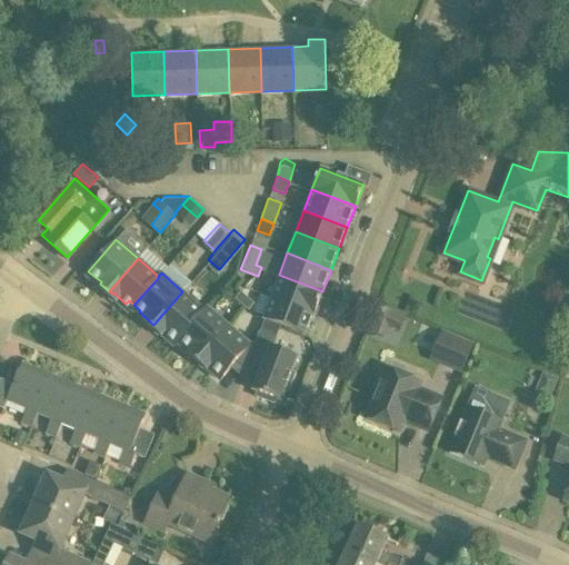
[(315,313),(322,291),(279,275),(271,296),(315,313)]
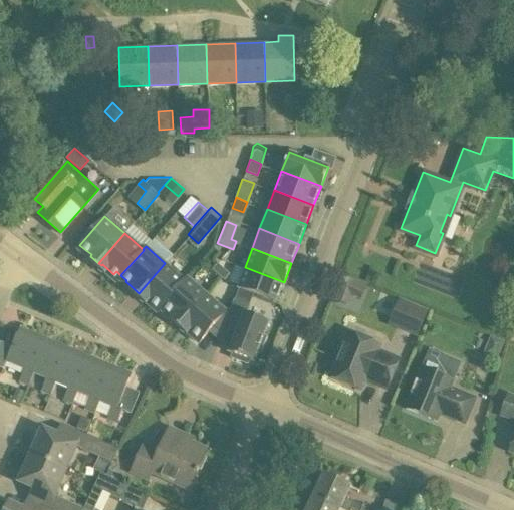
[(218,262),(213,268),(224,278),(230,272),(218,262)]
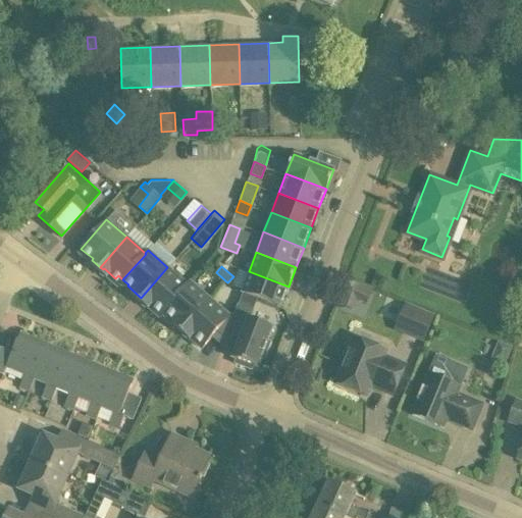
[(187,285),(187,283),(167,267),(141,298),(147,303),(148,301),(159,311),(162,308),(164,310),(187,285)]
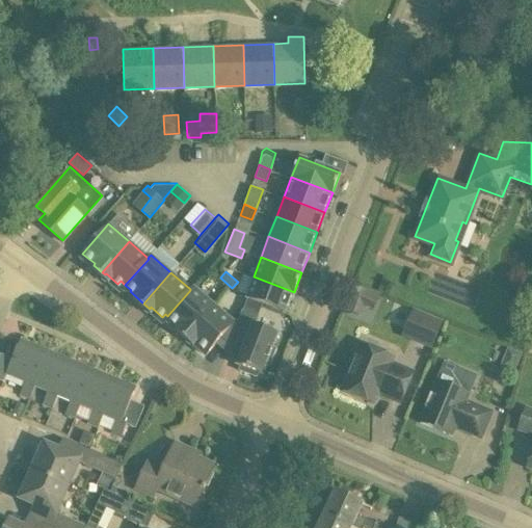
[(287,312),(294,292),(254,276),(245,296),(287,312)]
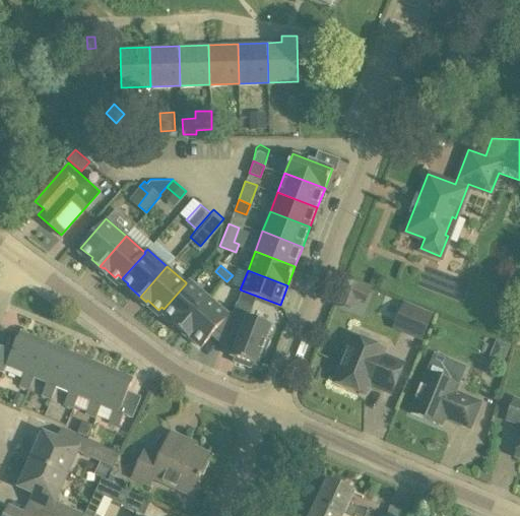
[(182,327),(208,297),(188,279),(186,282),(186,283),(164,309),(172,316),(171,317),(182,327)]
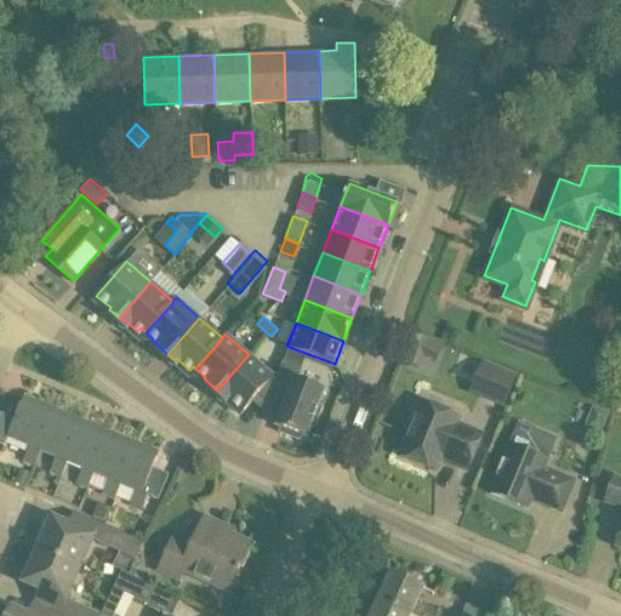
[(277,378),(275,377),(249,354),(217,391),(223,397),(224,394),(239,406),(256,387),(268,398),(274,382),(275,382),(277,378)]
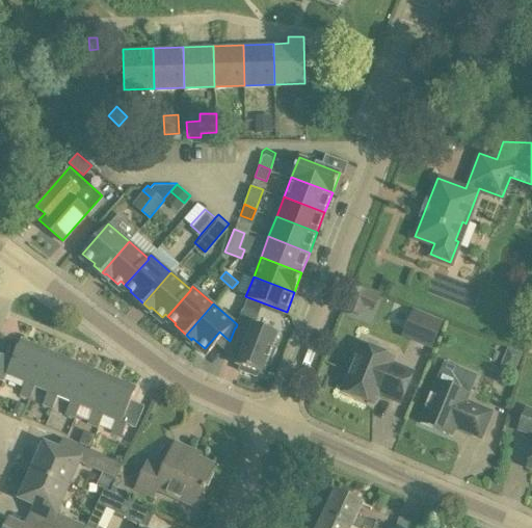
[(431,347),(444,319),(413,307),(401,335),(431,347)]
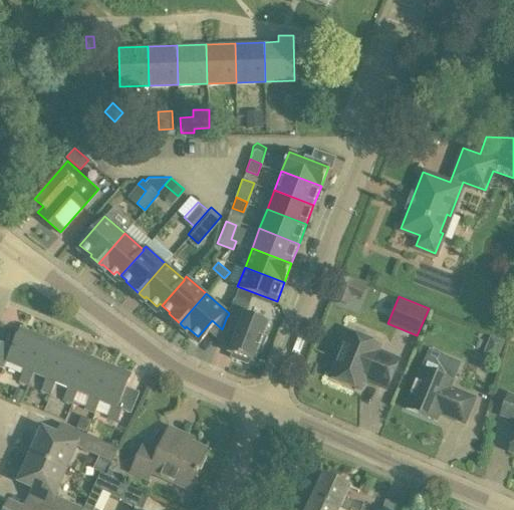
[(249,304),(234,298),(229,313),(228,316),(226,320),(237,325),(227,350),(232,352),(231,356),(247,362),(249,359),(253,360),(258,347),(261,348),(266,334),(263,333),(268,320),(246,312),(249,304)]
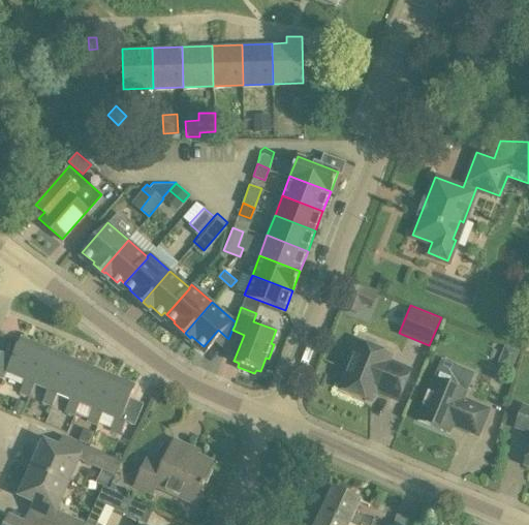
[(29,380),(43,346),(20,336),(12,356),(1,350),(0,351),(0,377),(3,378),(6,370),(25,378),(29,380)]
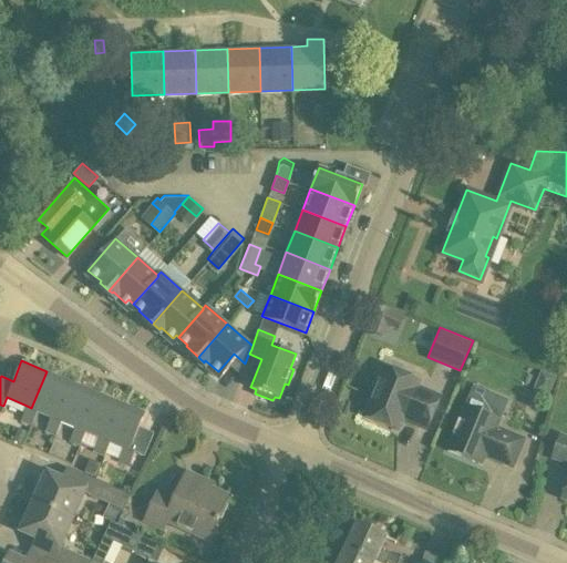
[(426,428),(440,396),(416,386),(419,380),(384,366),(364,415),(399,429),(403,418),(426,428)]
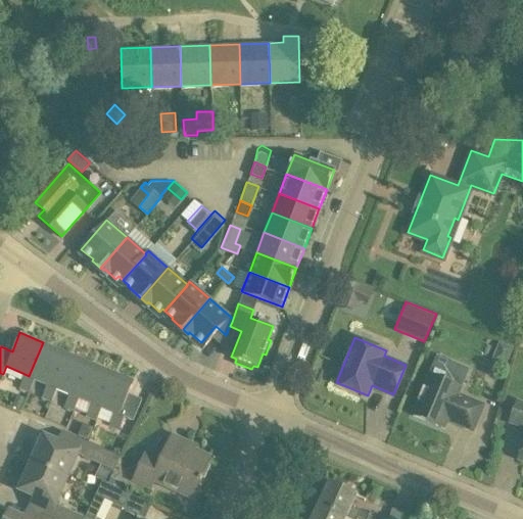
[(498,340),(493,354),(495,361),(506,365),(513,345),(498,340)]
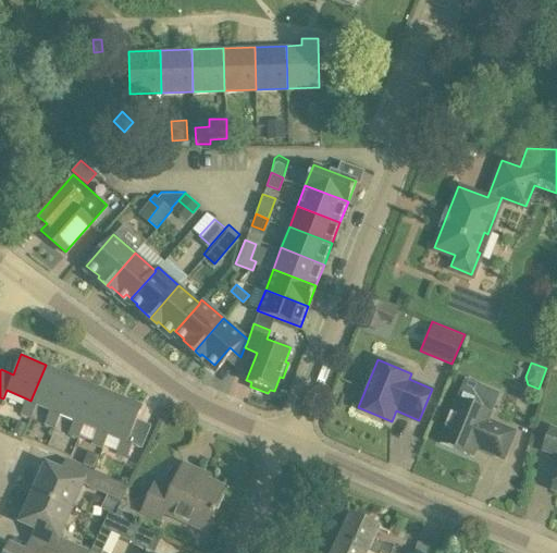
[(54,410),(70,375),(46,365),(31,401),(26,398),(20,412),(31,416),(36,403),(49,408),(54,410)]
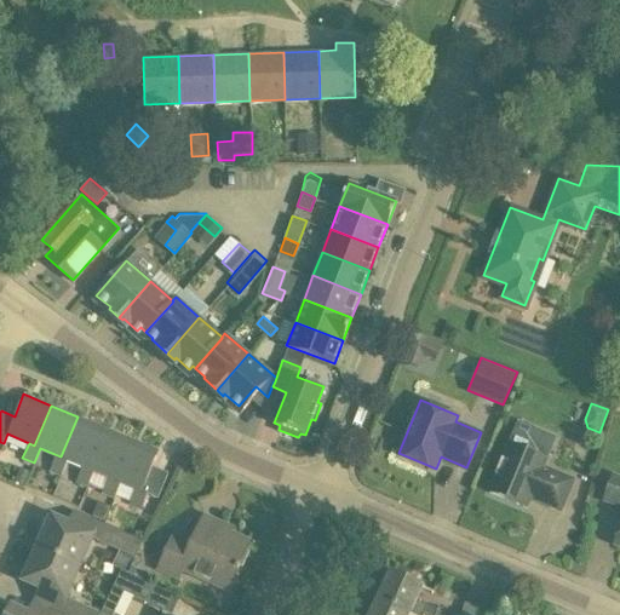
[(87,467),(104,427),(78,417),(61,457),(55,454),(50,469),(61,473),(67,459),(82,465),(87,467)]
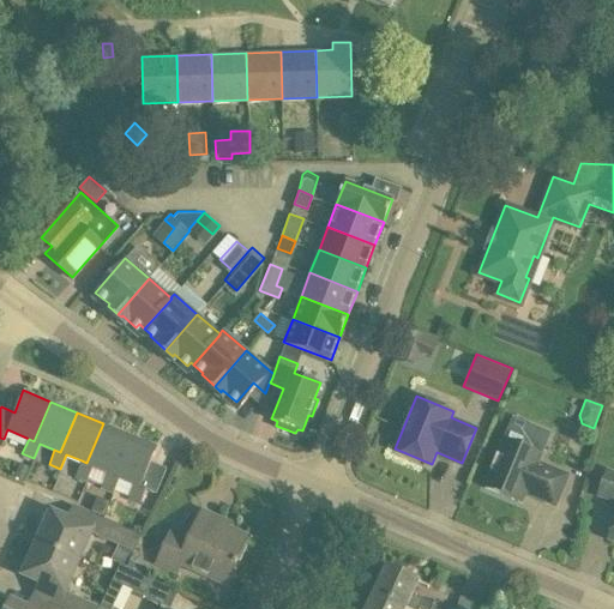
[(551,430),(513,416),(485,486),(521,501),(525,492),(555,505),(567,474),(537,460),(551,430)]
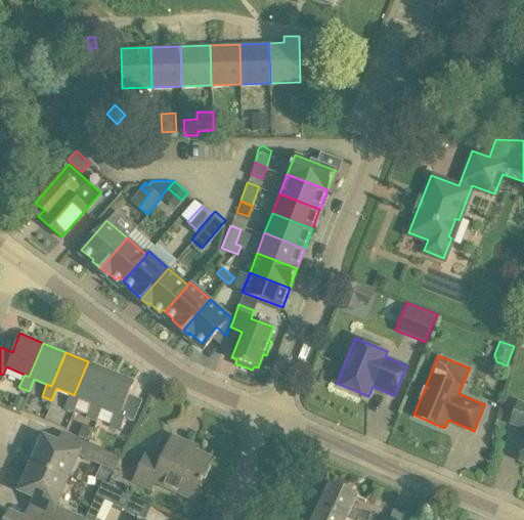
[(96,404),(111,371),(88,361),(74,395),(70,393),(64,405),(74,409),(79,397),(91,402),(96,404)]
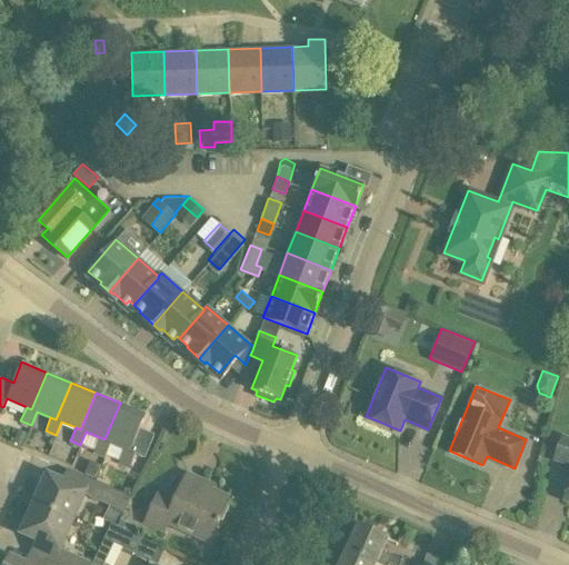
[(105,439),(99,437),(93,450),(105,455),(110,442),(125,447),(119,462),(129,465),(135,453),(145,457),(155,434),(139,427),(146,414),(120,403),(105,439)]
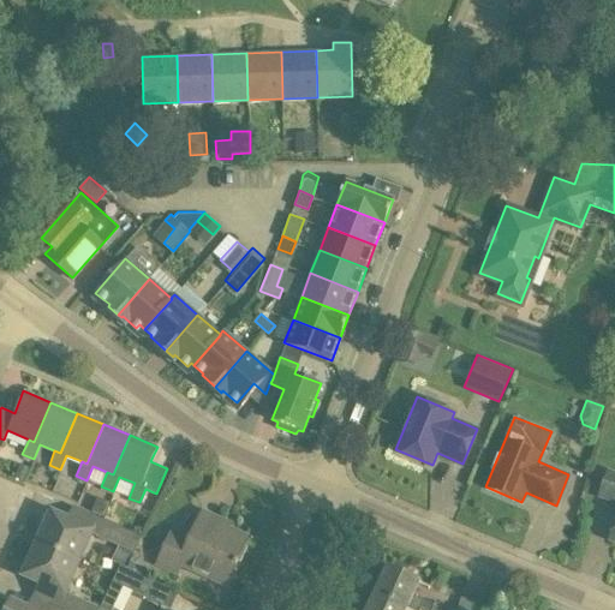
[(23,480),(29,466),(19,461),(13,476),(23,480)]
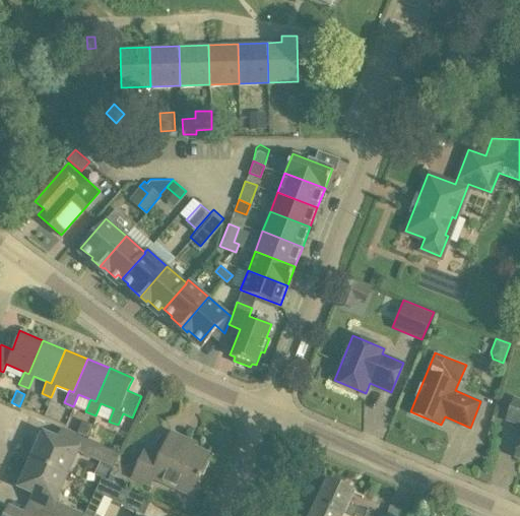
[(519,456),(519,397),(513,395),(506,416),(519,422),(519,440),(515,455),(519,456)]
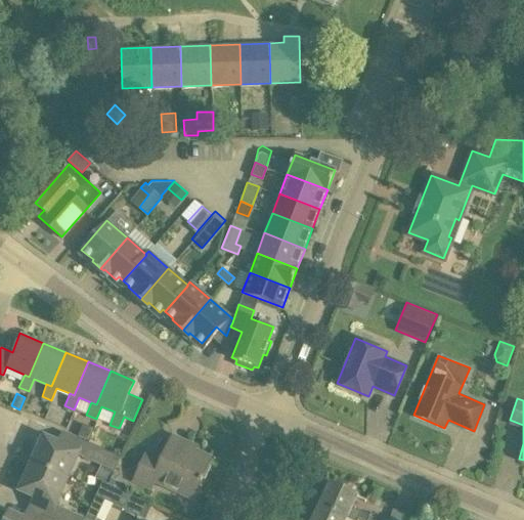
[(92,427),(83,423),(78,434),(87,438),(92,427)]
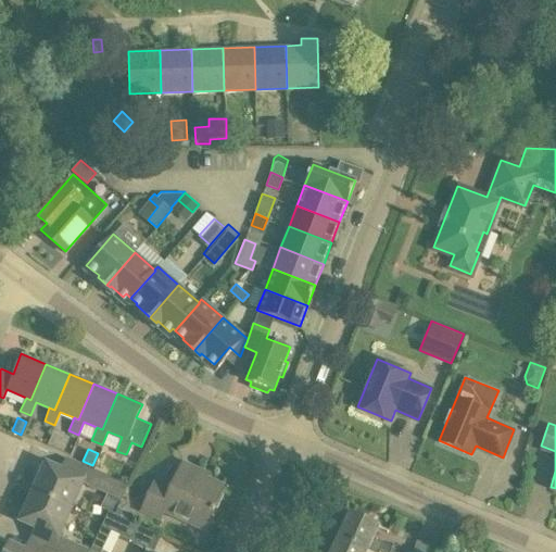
[(122,499),(128,484),(65,456),(61,468),(46,462),(33,491),(71,507),(83,481),(122,499)]
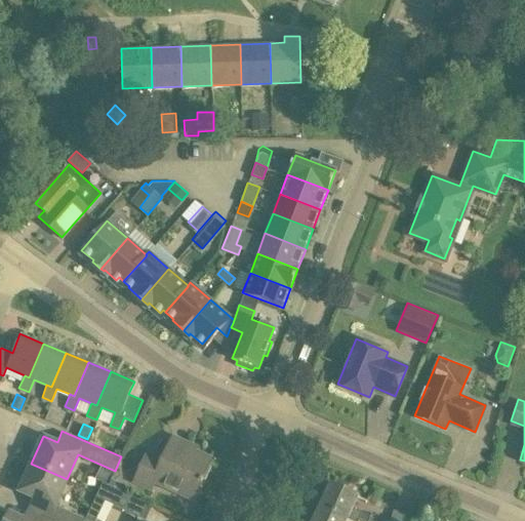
[(210,457),(183,445),(185,441),(172,436),(163,457),(148,450),(134,481),(150,488),(153,481),(192,498),(210,457)]
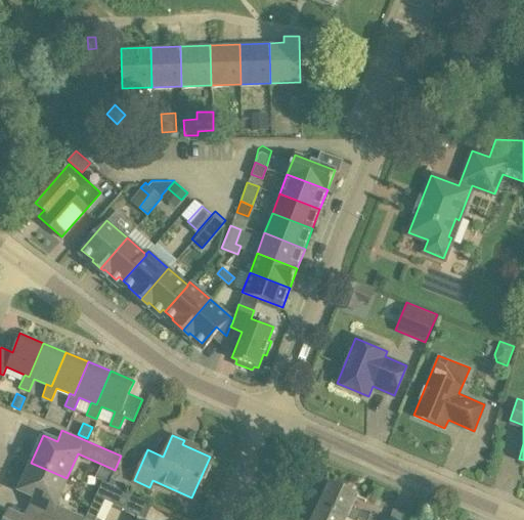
[(60,505),(56,503),(67,478),(31,463),(18,490),(33,495),(28,507),(53,519),(60,505)]
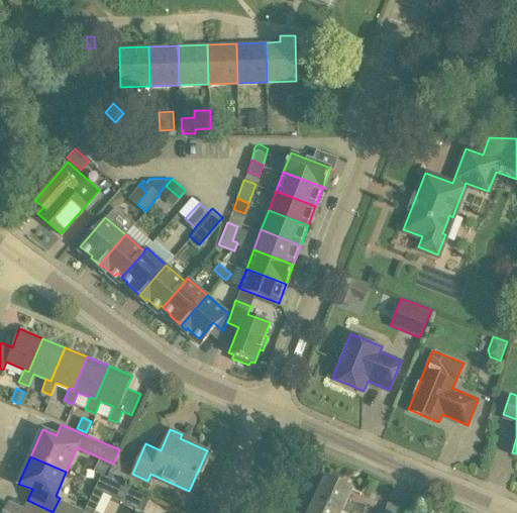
[(119,466),(113,464),(107,477),(119,482),(122,475),(119,466)]
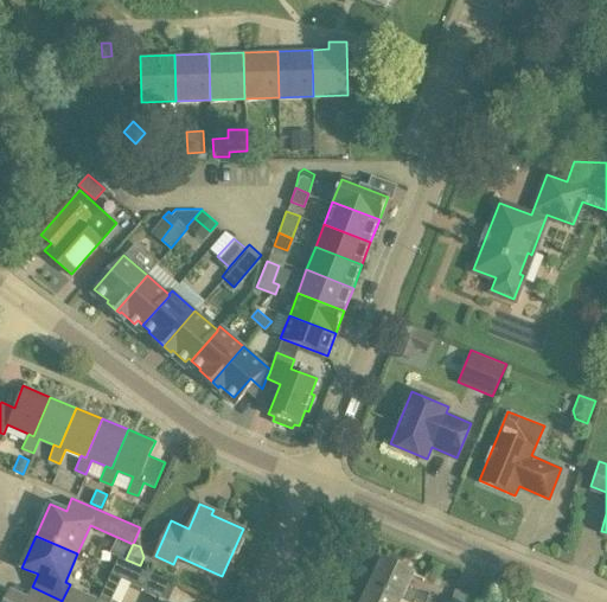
[(119,555),(110,572),(145,589),(152,571),(140,565),(126,559),(119,555)]
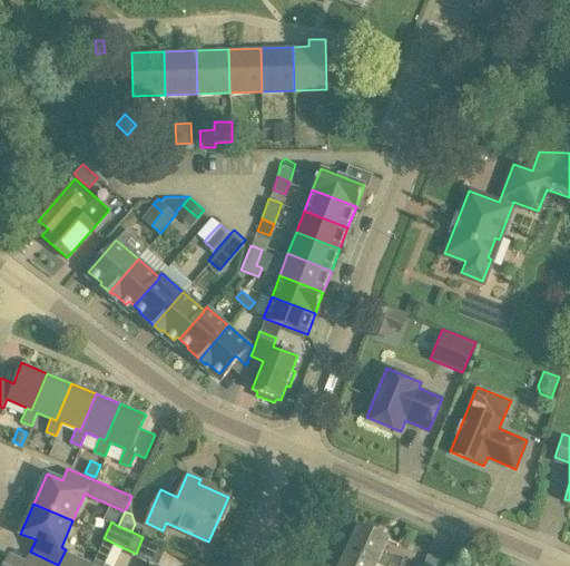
[(359,524),(347,548),(385,565),(399,565),(402,558),(392,554),(391,555),(382,552),(389,537),(359,524)]
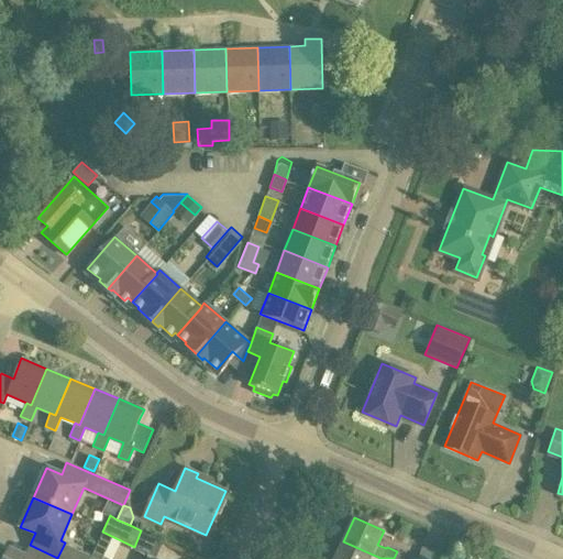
[(381,558),(343,541),(334,558),(381,558)]
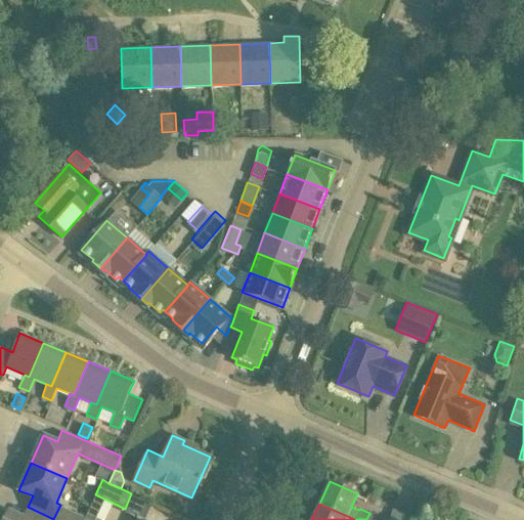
[(83,519),(85,516),(60,505),(53,519),(55,519),(83,519)]
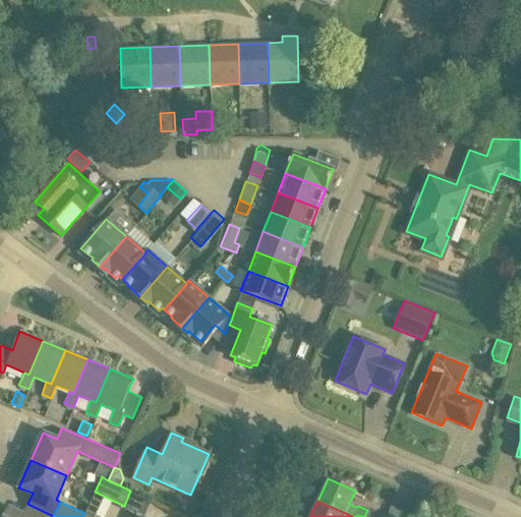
[(22,515),(9,509),(5,516),(55,516),(53,516),(27,504),(22,515)]
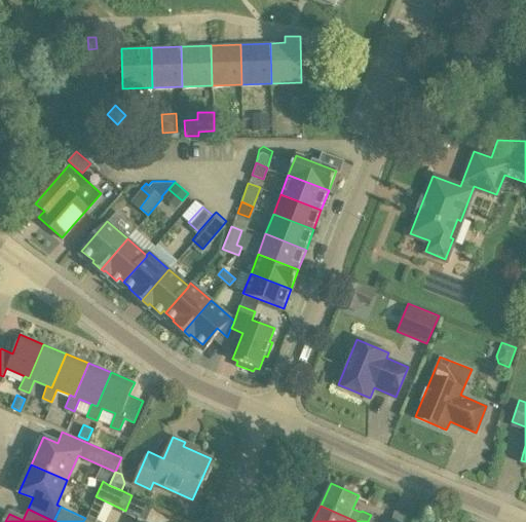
[(407,521),(410,516),(395,509),(388,521),(407,521)]
